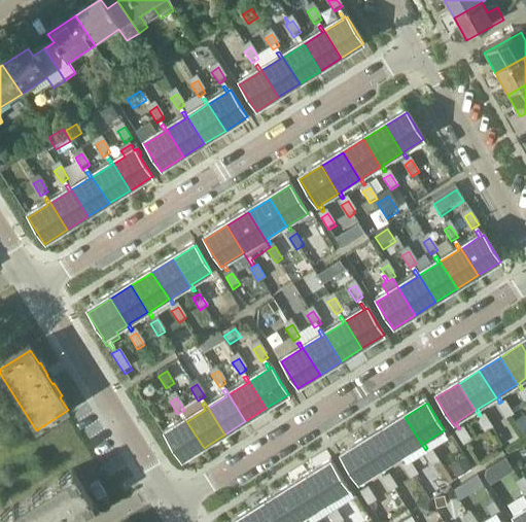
[(513,417),(505,405),(498,409),(506,421),(513,417)]
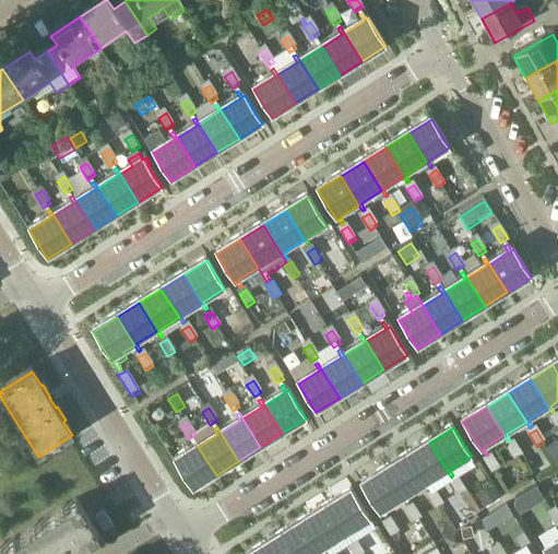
[(196,448),(175,462),(192,490),(216,475),(198,447),(194,440),(191,441),(196,448)]
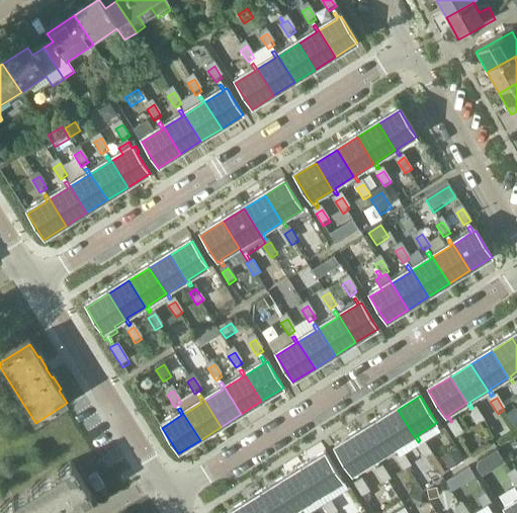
[(414,436),(398,410),(377,423),(394,449),(398,455),(400,453),(396,447),(414,436)]
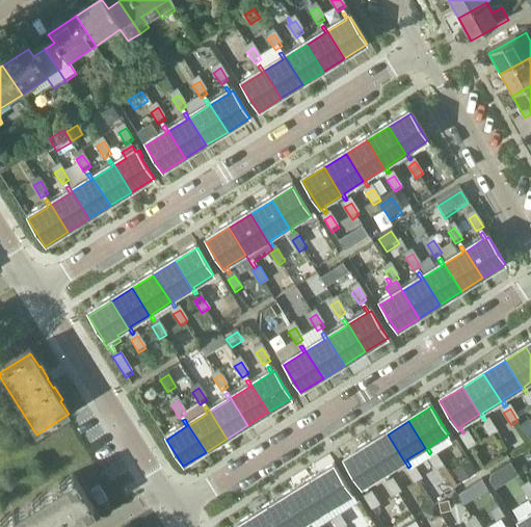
[(497,433),(489,422),(482,426),(489,438),(494,436),(497,433)]
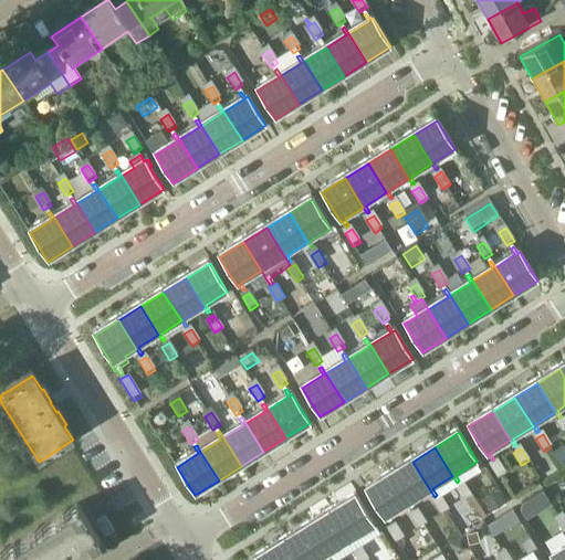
[(481,473),(487,469),(480,460),(477,461),(477,462),(474,463),(481,473)]
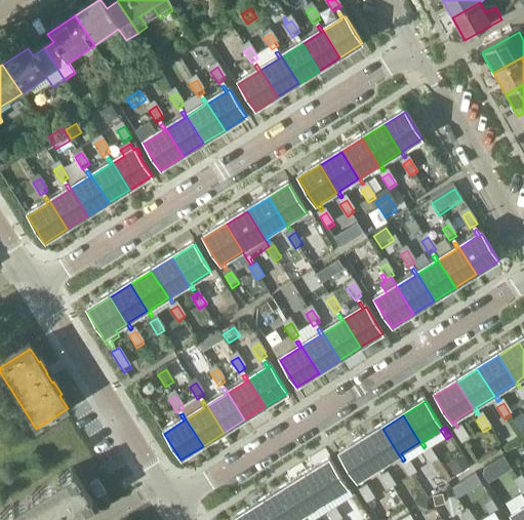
[(399,455),(383,429),(361,441),(378,468),(381,474),(385,473),(380,467),(399,455)]
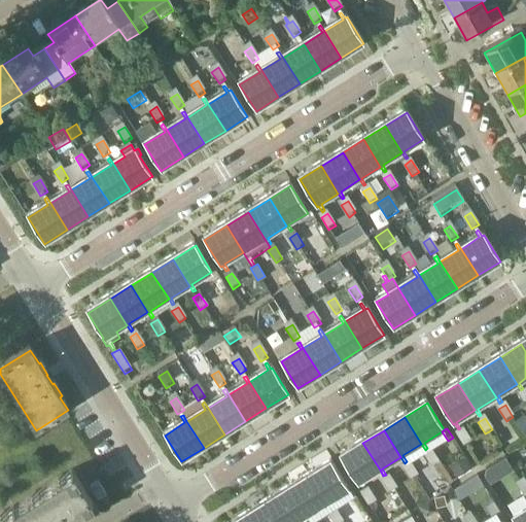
[(471,443),(463,430),(457,436),(464,447),(471,443)]
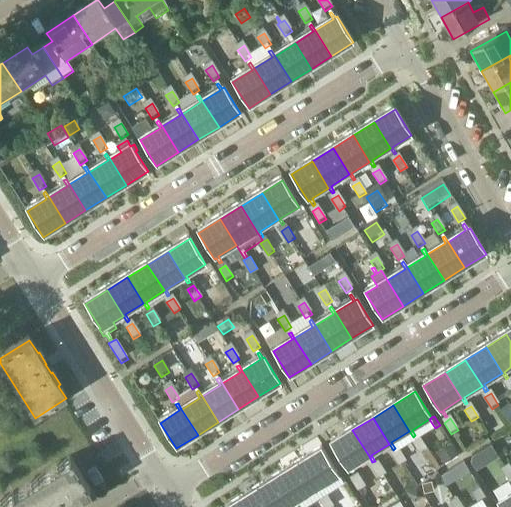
[(351,468),(369,456),(352,430),(331,444),(347,470),(348,469),(352,475),(354,473),(351,468)]
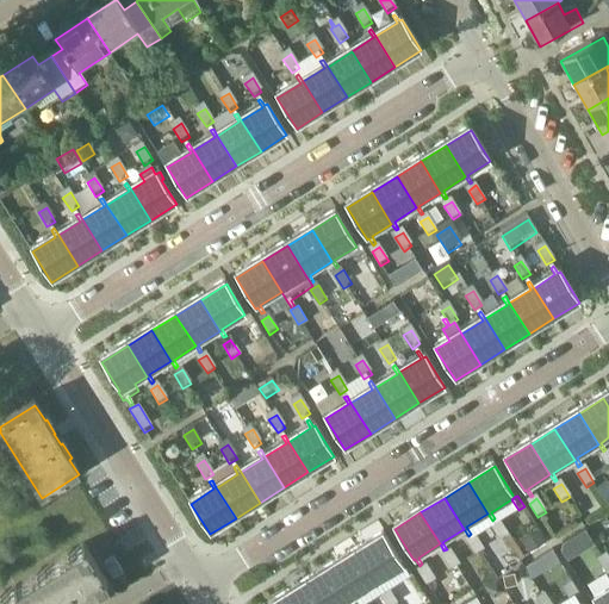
[(508,536),(499,522),(491,527),(501,541),(508,536)]
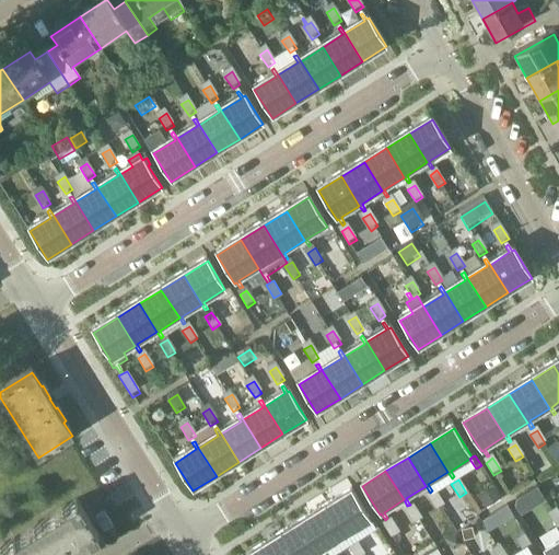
[(486,511),(502,501),(495,489),(478,500),(486,511)]
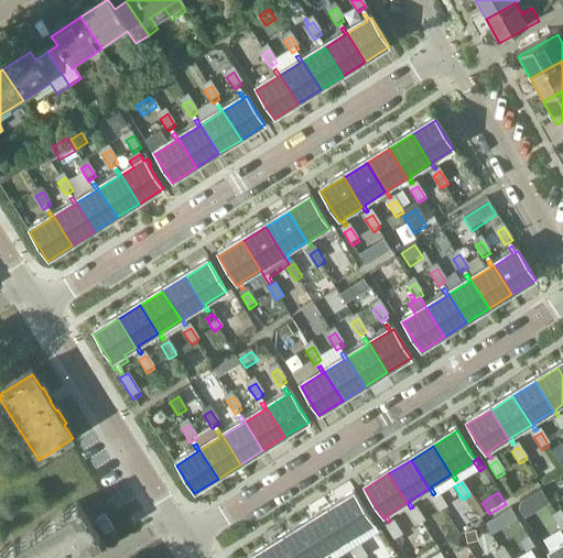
[(332,510),(349,538),(354,545),(356,544),(352,537),(372,524),(355,495),(332,510)]
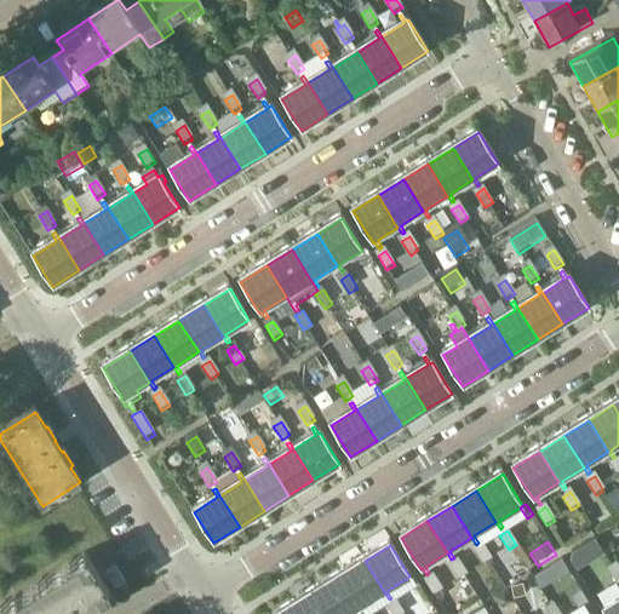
[(492,561),(482,546),(475,551),(483,566),(492,561)]
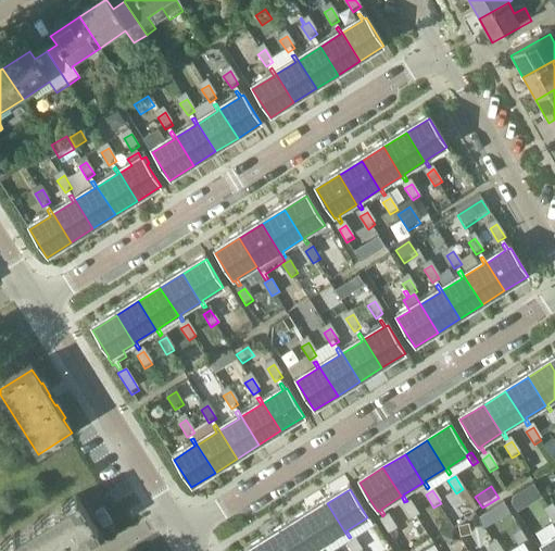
[(518,515),(531,506),(524,493),(522,495),(514,500),(513,503),(512,505),(518,515)]
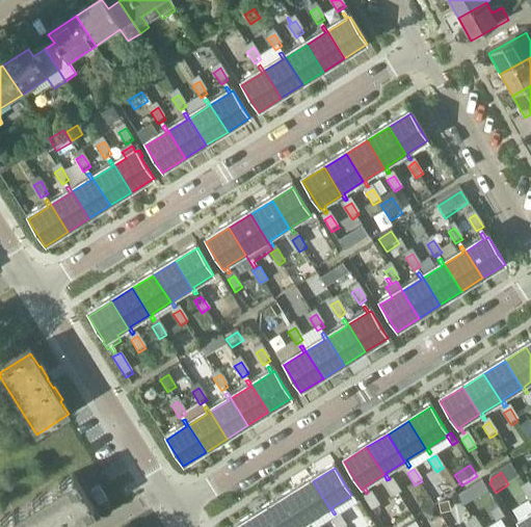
[(0,524),(0,526),(72,526),(95,512),(73,478),(0,524)]
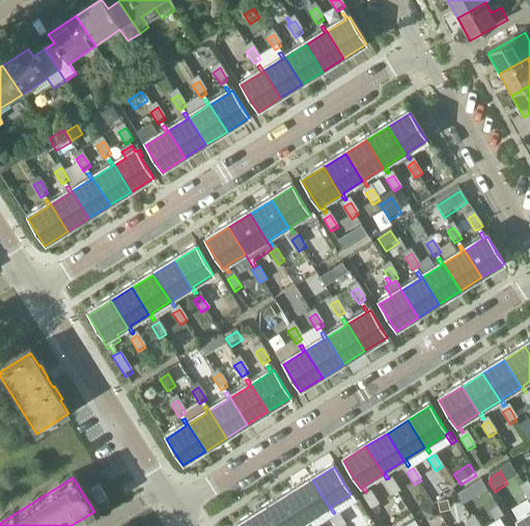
[(329,507),(312,480),(290,494),(307,521),(310,525),(312,525),(310,520),(329,507)]
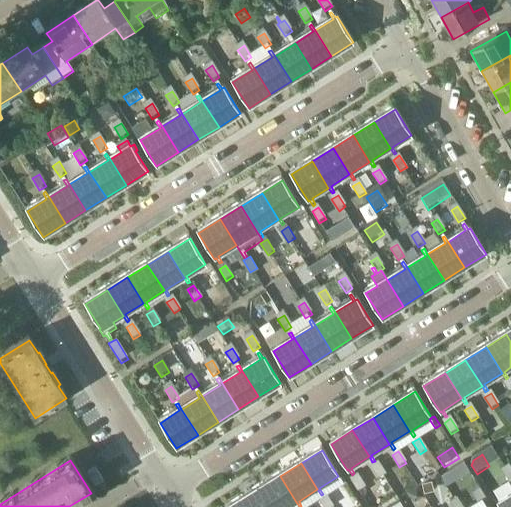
[(385,475),(378,464),(372,468),(379,479),(385,475)]
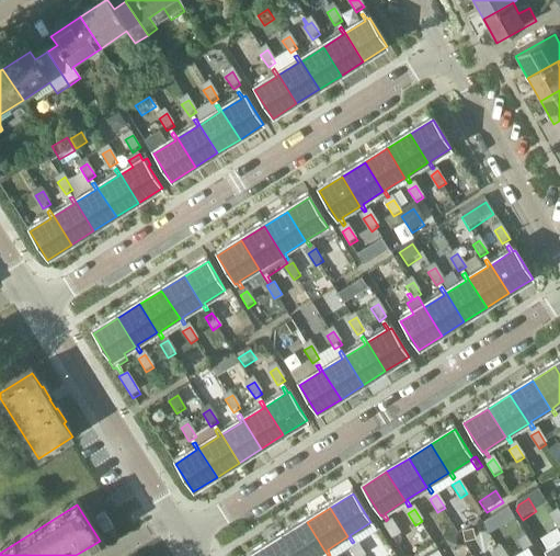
[(96,522),(105,535),(114,530),(106,517),(96,522)]
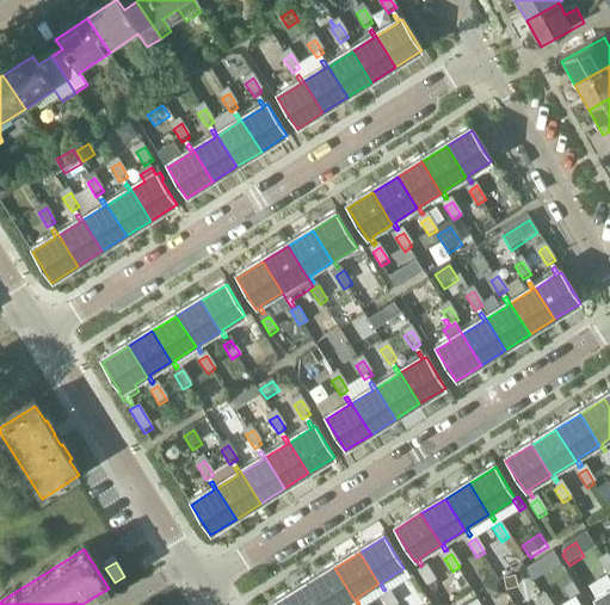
[(345,604),(353,599),(334,568),(310,584),(324,604),(345,604)]
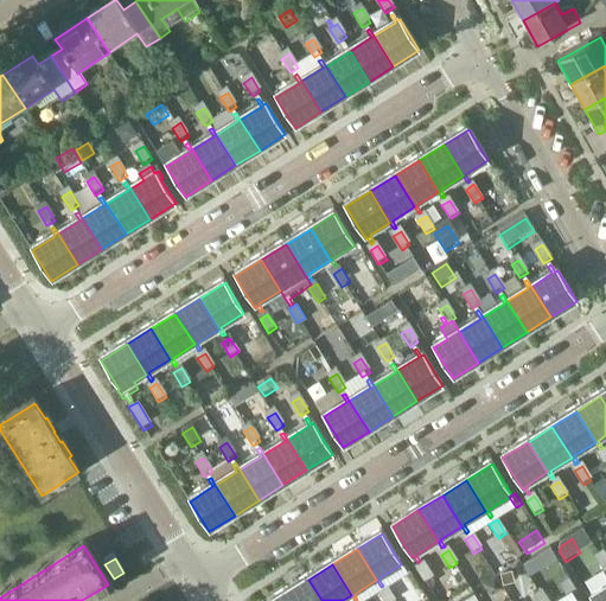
[(433,579),(425,564),(416,569),(426,583),(433,579)]
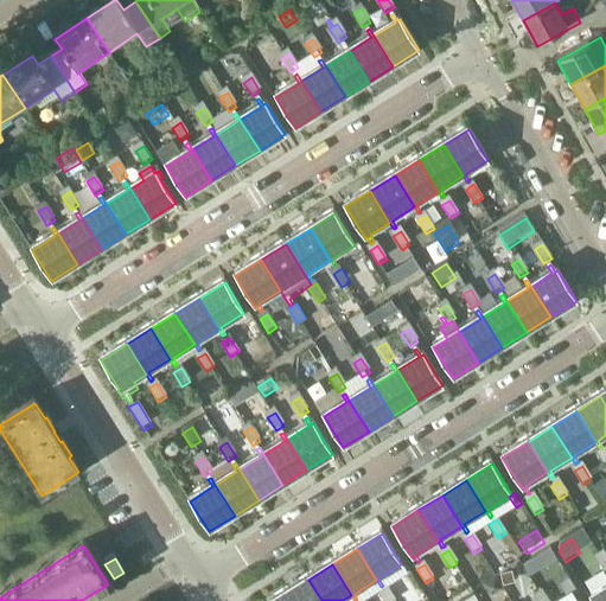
[(531,580),(538,575),(531,566),(525,569),(531,580)]
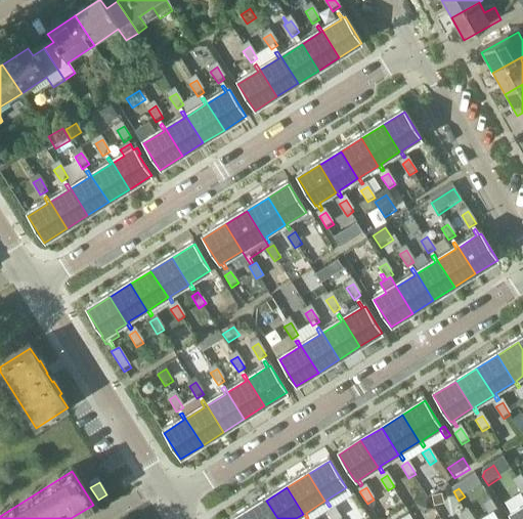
[(432,499),(435,509),(445,507),(442,496),(432,499)]
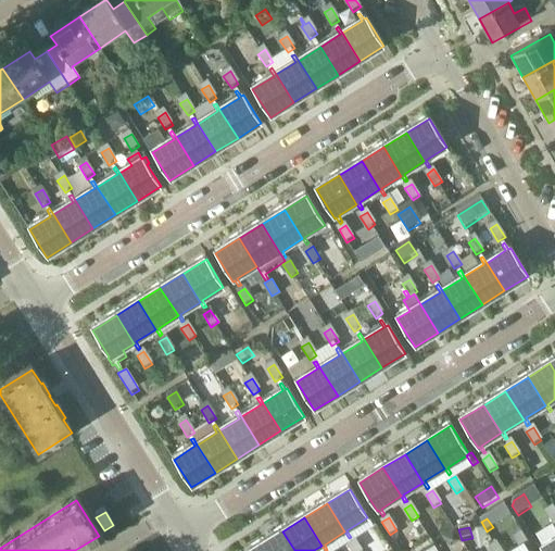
[(512,536),(519,548),(525,546),(527,543),(518,530),(512,536)]
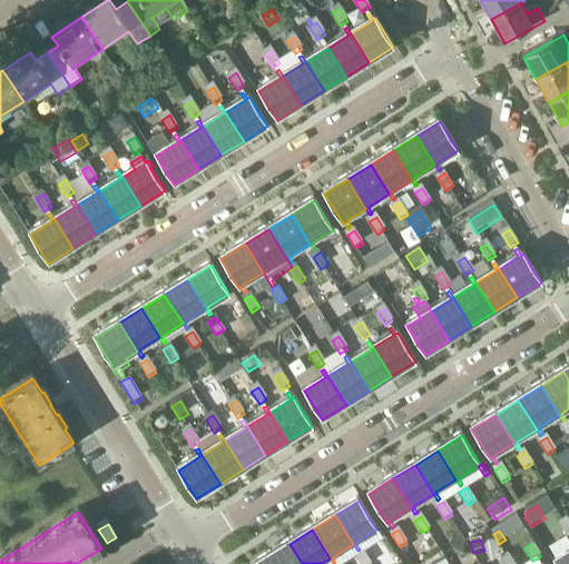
[(302,563),(290,544),(267,558),(271,563),(302,563)]
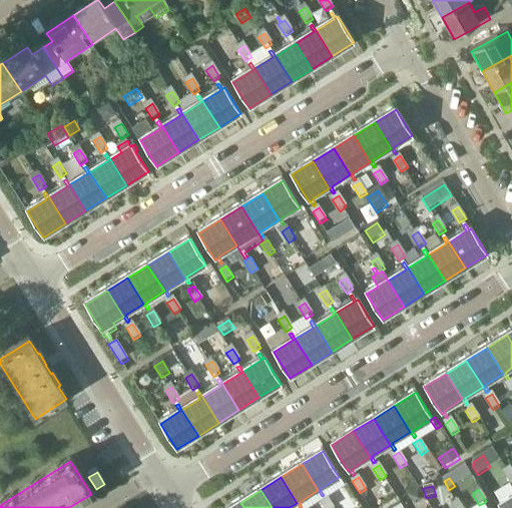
[(426,502),(420,491),(409,498),(412,504),(419,506),(426,502)]
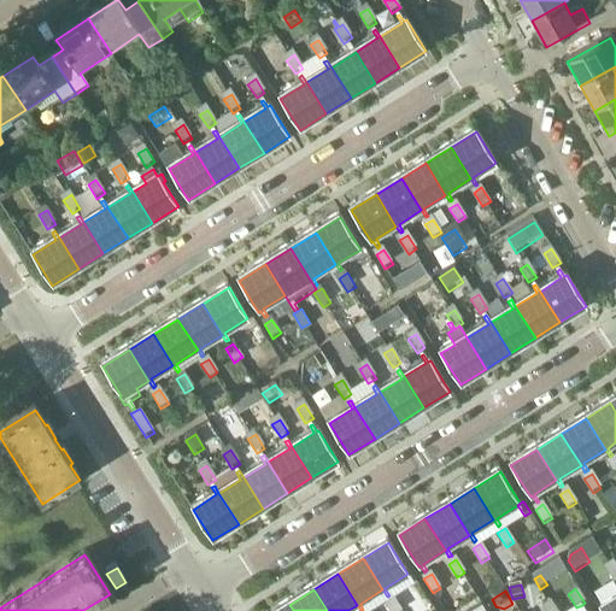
[(402,610),(393,598),(386,604),(389,610),(402,610)]
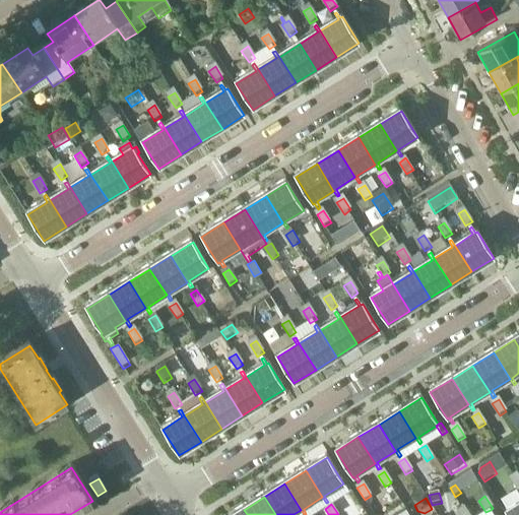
[(518,505),(506,513),(507,514),(518,514),(518,505)]
